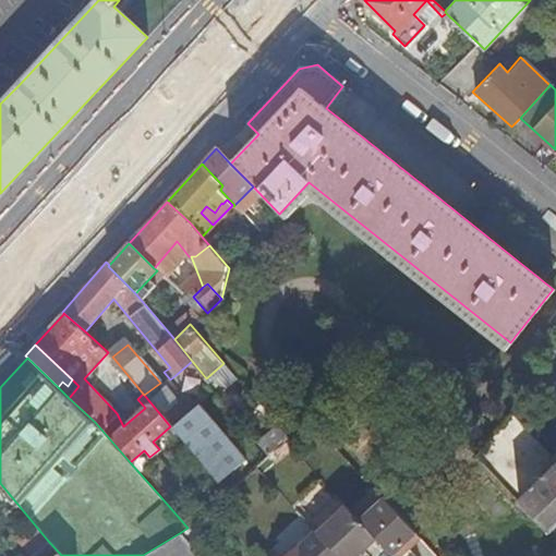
[(202,373),(192,361),(176,375),(185,387),(202,373)]
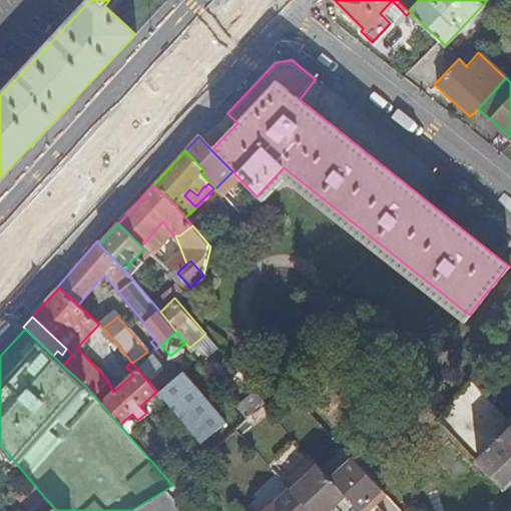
[(217,349),(205,334),(189,348),(192,353),(199,348),(207,357),(217,349)]
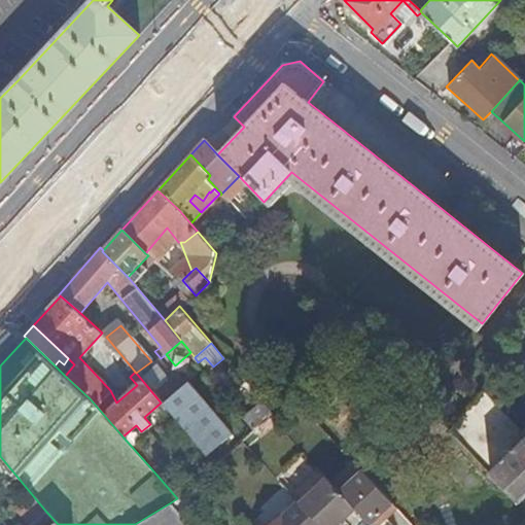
[(136,373),(161,403),(162,404),(179,389),(153,358),(151,361),(136,373)]
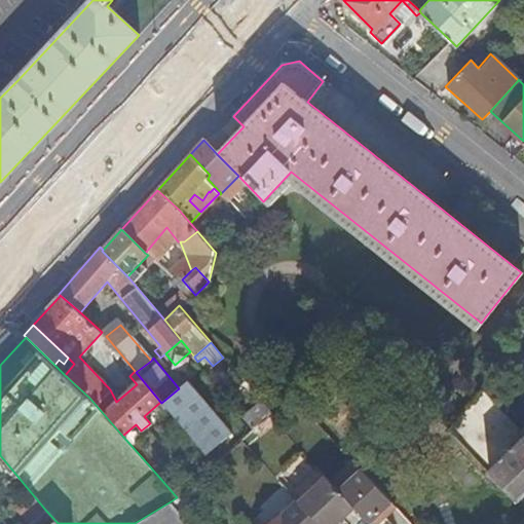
[(179,388),(161,403),(204,454),(229,433),(186,382),(179,388)]
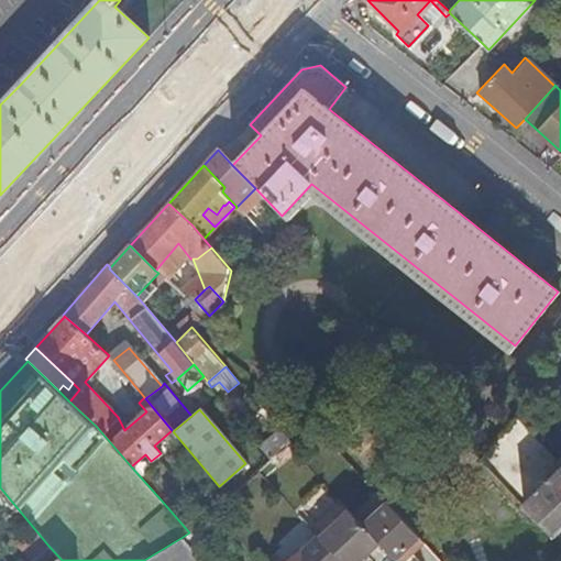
[(311,427),(301,436),(310,446),(320,436),(311,427)]
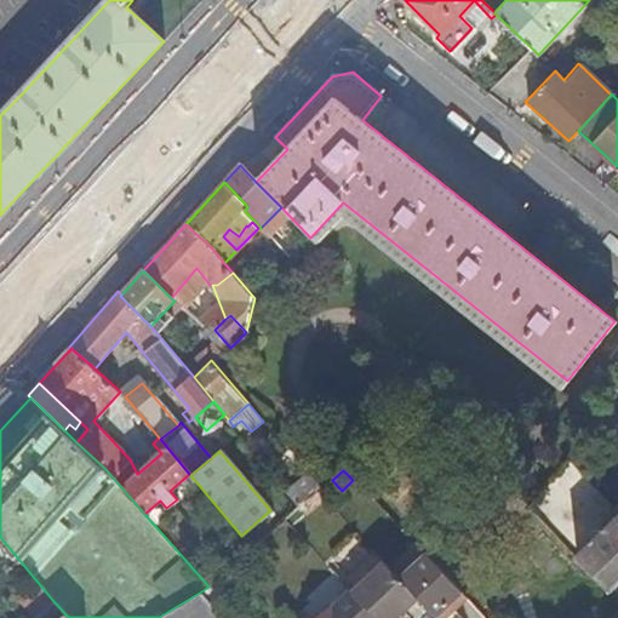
[(285,491),(298,508),(301,505),(318,491),(320,488),(307,473),(285,491)]
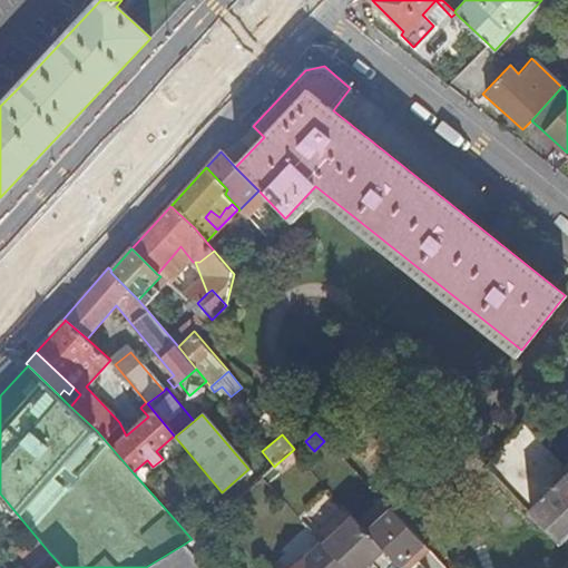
[(567,476),(529,513),(557,542),(567,530),(567,476)]
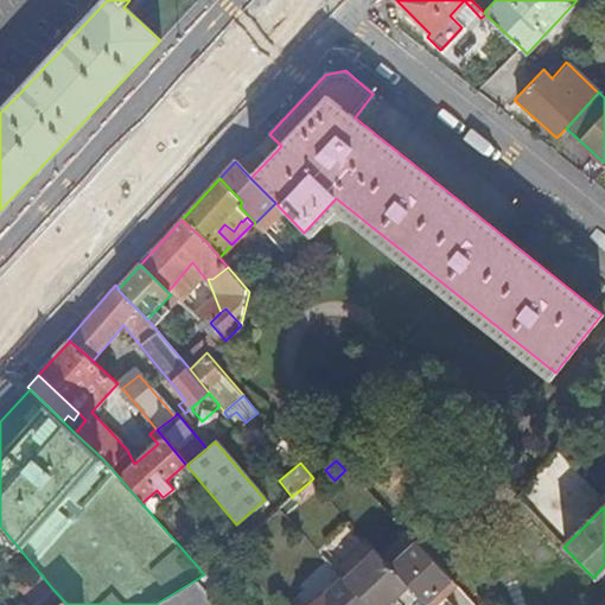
[(392,567),(416,543),(408,534),(382,558),(392,567)]
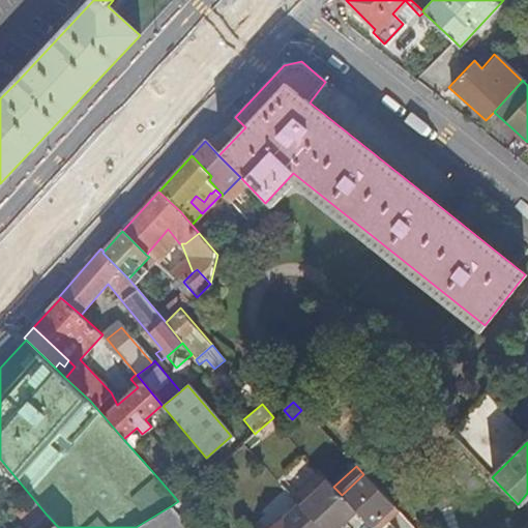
[(305,485),(315,495),(329,481),(319,471),(305,485)]
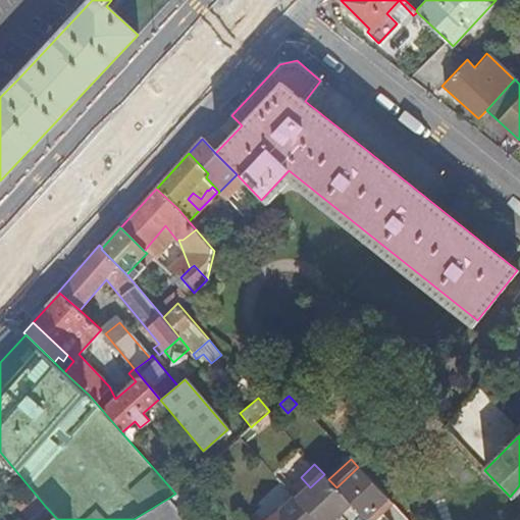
[(366,519),(388,500),(358,467),(336,487),(352,505),(364,518),(366,519)]
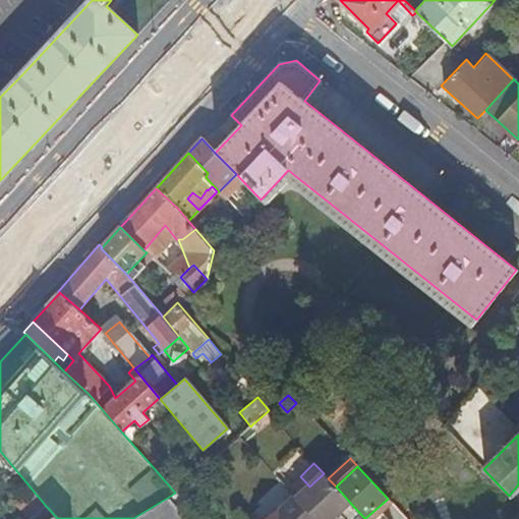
[(315,493),(338,516),(351,504),(336,486),(328,478),(324,473),(309,486),(315,493)]
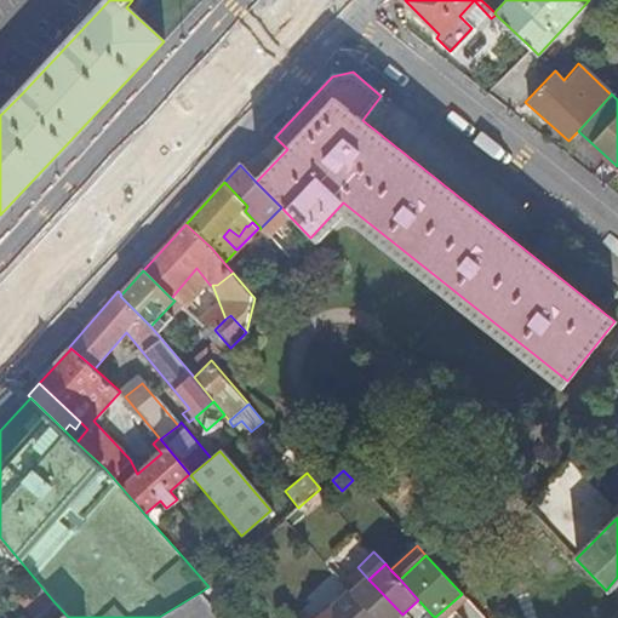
[(353,594),(368,579),(358,567),(342,582),(350,591),(353,594)]
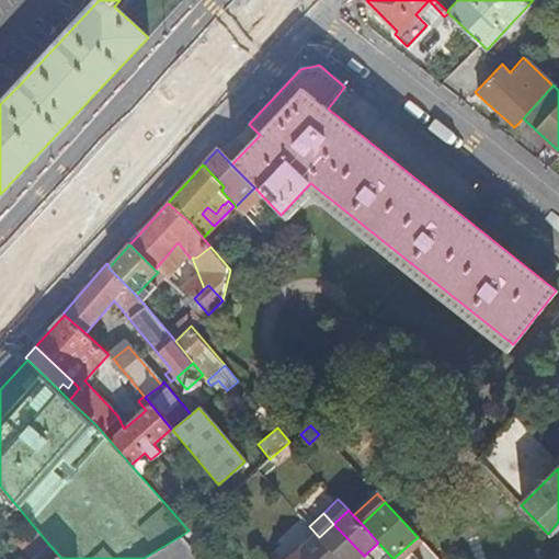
[(360,558),(364,556),(340,531),(333,524),(319,537),(333,552),(339,558),(360,558)]
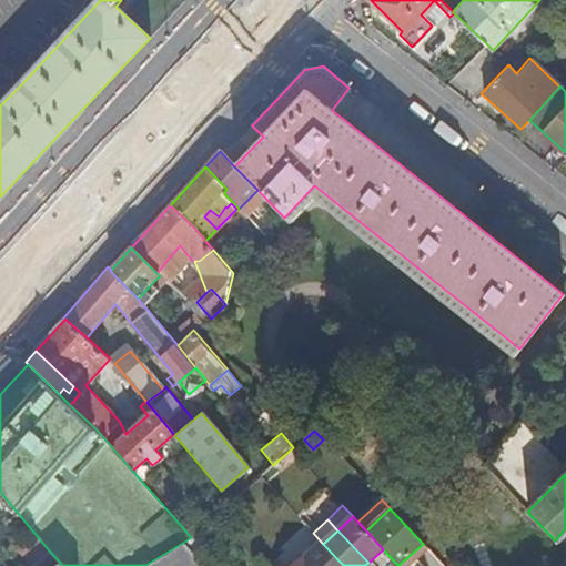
[(202,565),(205,564),(184,542),(145,565),(202,565)]
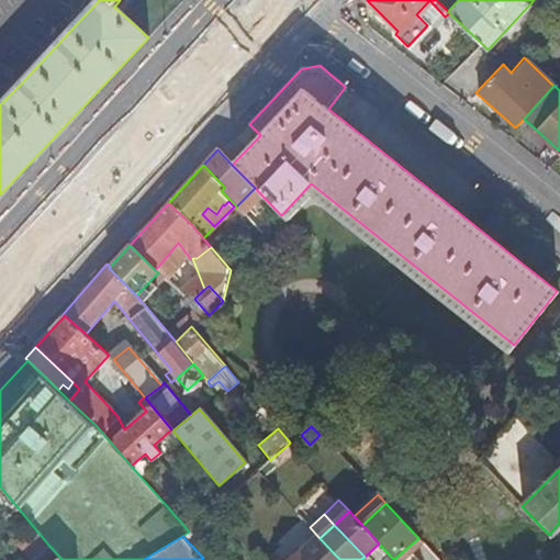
[(302,550),(311,559),(339,559),(334,553),(320,538),(317,536),(302,550)]
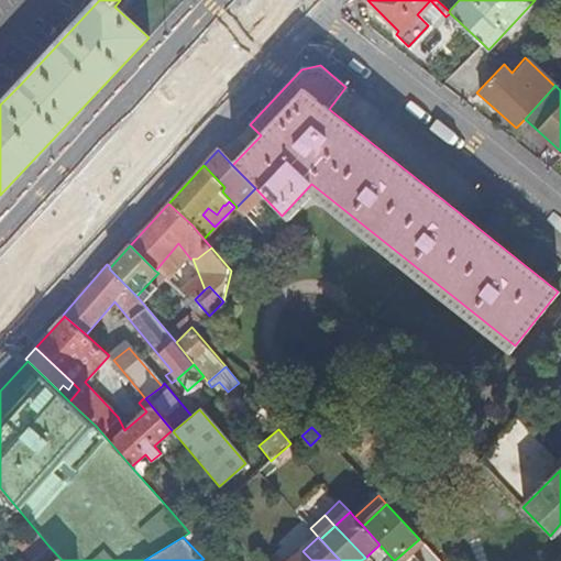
[(394,560),(404,560),(424,543),(419,539),(395,560),(394,560)]
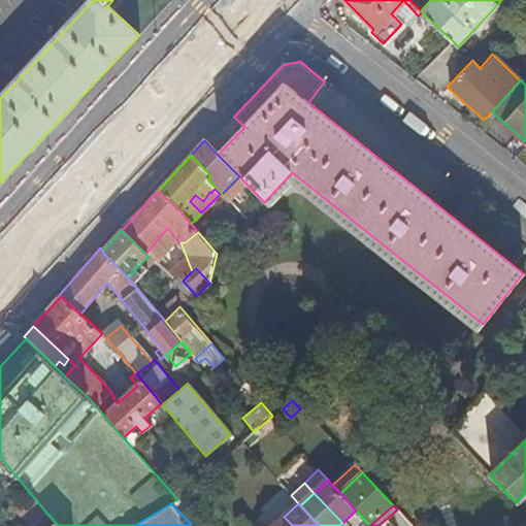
[(58,525),(45,512),(29,525),(58,525)]
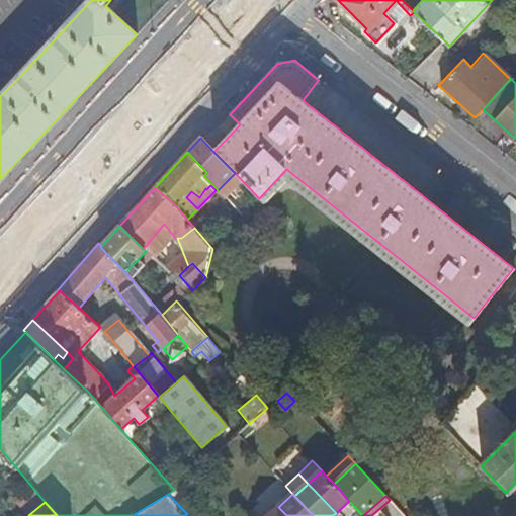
[(268,515),(286,515),(278,507),(268,515)]
